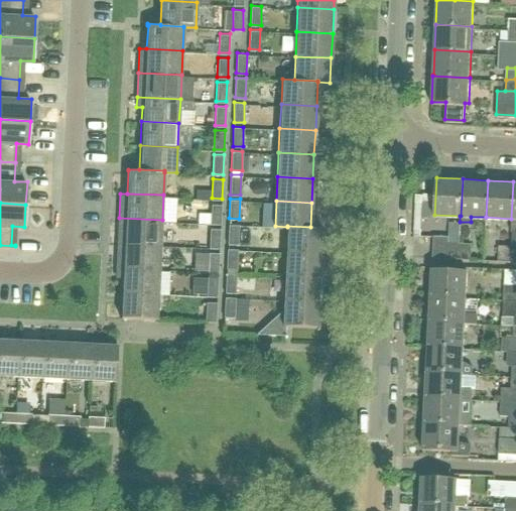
[(220,223),(221,204),(211,203),(210,222),(220,223)]
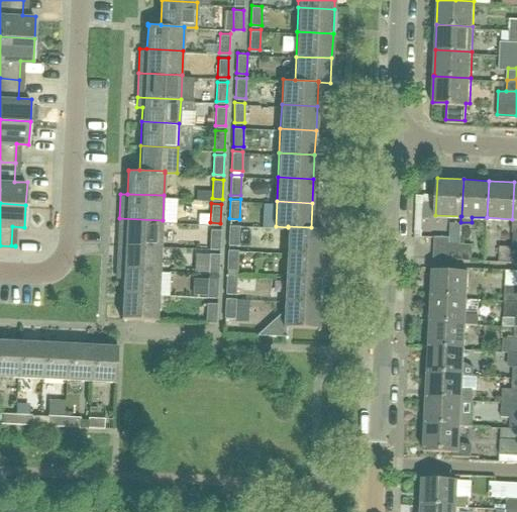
[(161,244),(163,220),(119,218),(118,242),(161,244)]
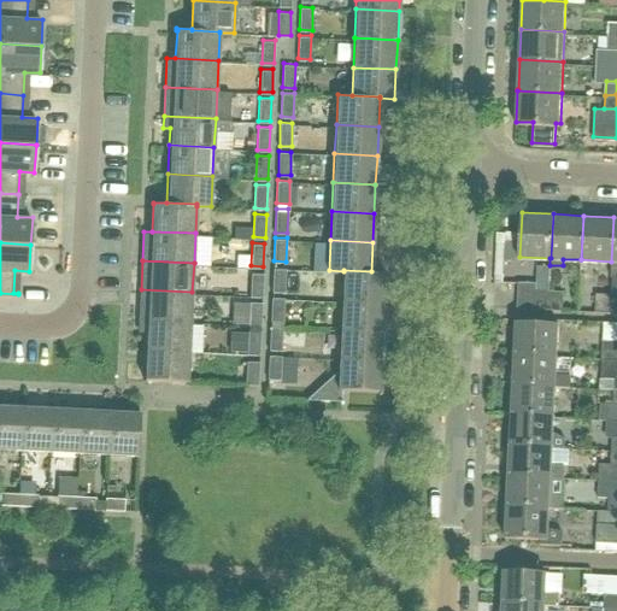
[(274,266),(272,291),(285,291),(286,268),(274,266)]
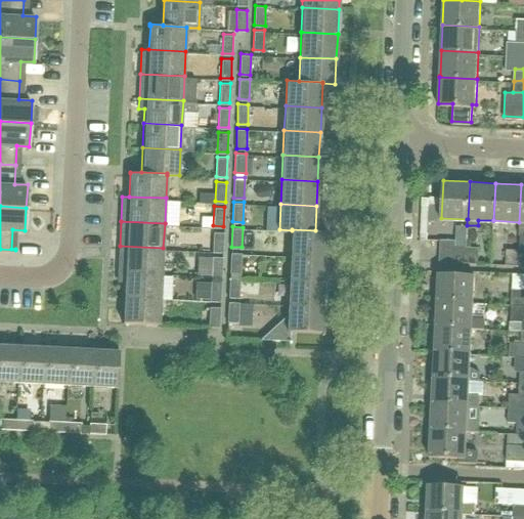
[(292,230),(291,254),(326,256),(328,230),(315,230),(292,229),(292,230)]
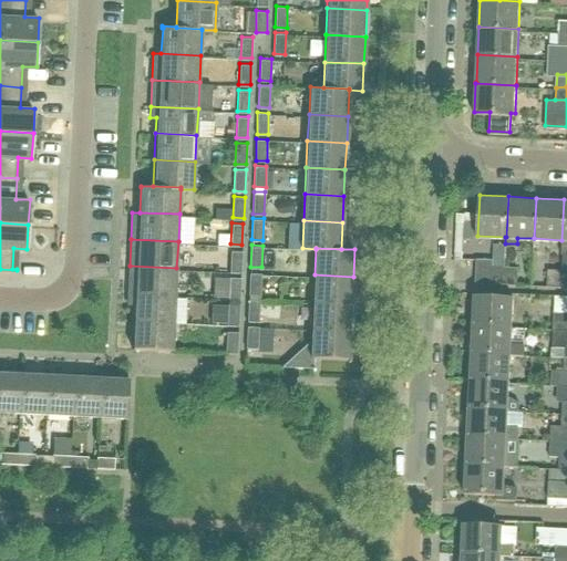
[(240,271),(241,250),(230,249),(229,270),(240,271)]
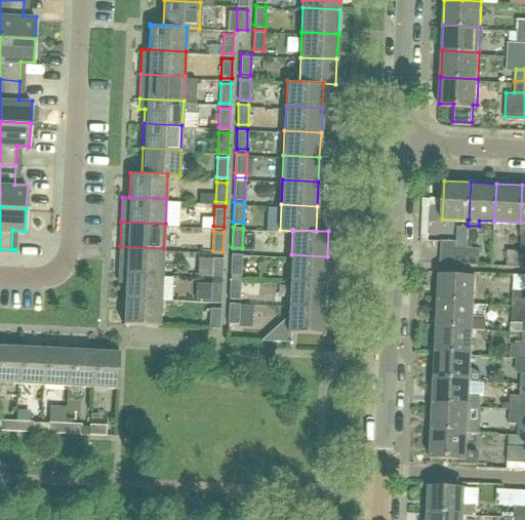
[(467,262),(468,245),(456,245),(456,238),(442,238),(441,261),(467,262)]
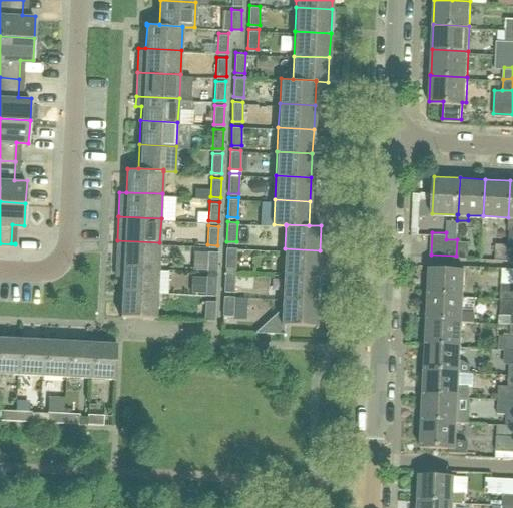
[(469,240),(457,239),(456,256),(468,257),(469,240)]
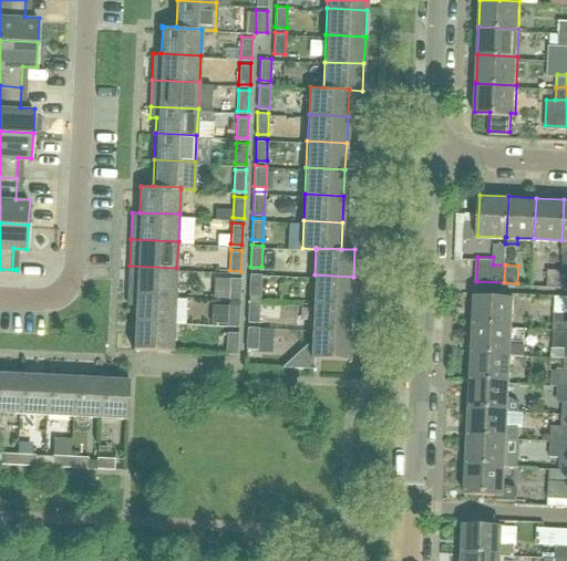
[(175,293),(176,268),(130,266),(127,291),(175,293)]
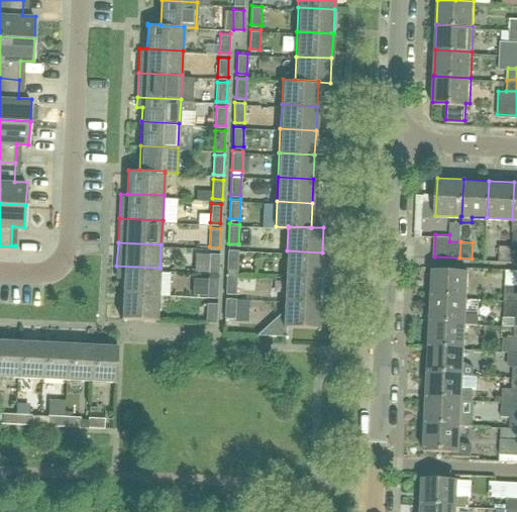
[(511,260),(511,244),(500,243),(499,260),(511,260)]
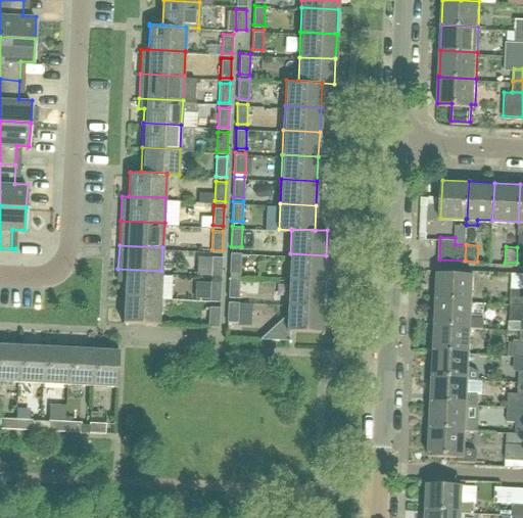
[(230,250),(229,271),(239,271),(240,251),(230,250)]
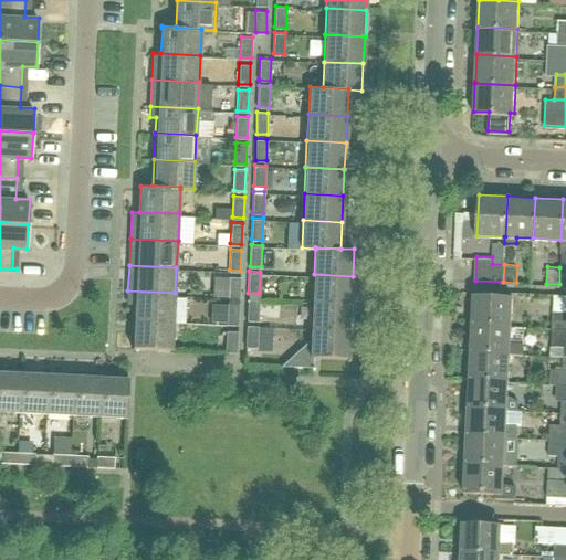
[(228,296),(239,297),(240,275),(229,274),(228,296)]
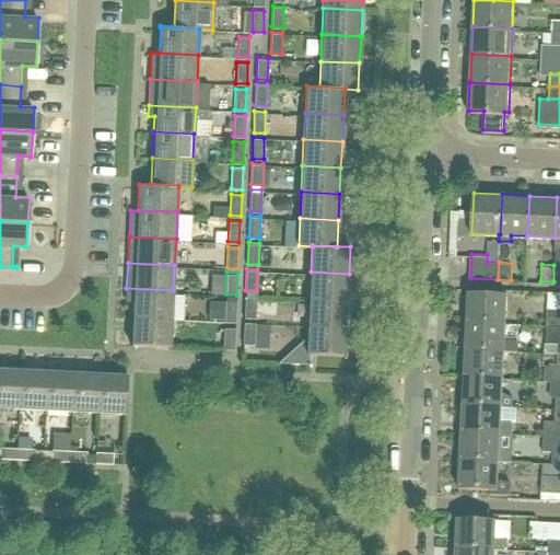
[(348,300),(349,274),(311,272),(308,299),(348,300)]
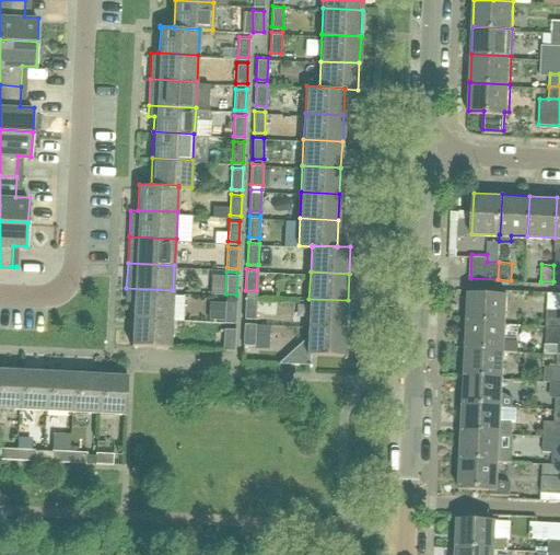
[(224,293),(224,284),(218,282),(214,286),(214,293),(224,293)]
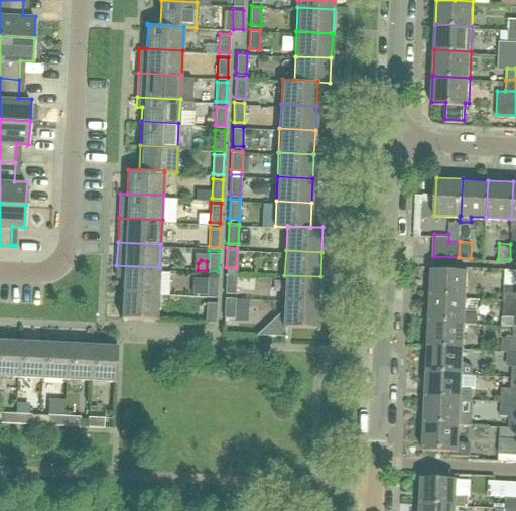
[(122,276),(122,289),(158,291),(159,267),(116,265),(116,276),(122,276)]
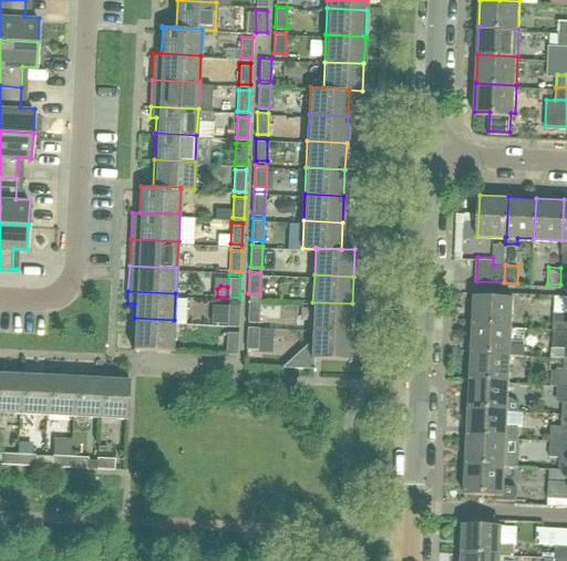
[(475,293),(473,322),(513,324),(514,295),(475,293)]
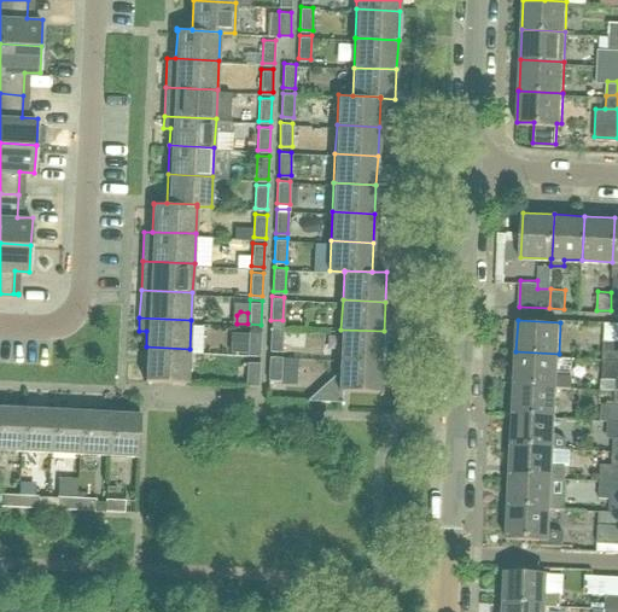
[(270,325),(269,349),(283,349),(283,326),(270,325)]
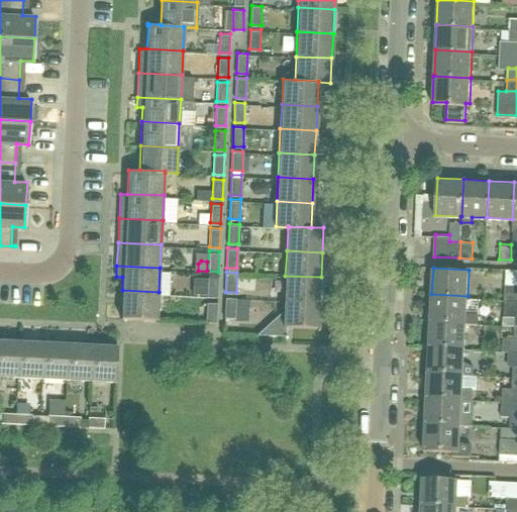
[(207,295),(217,296),(218,277),(208,276),(207,295)]
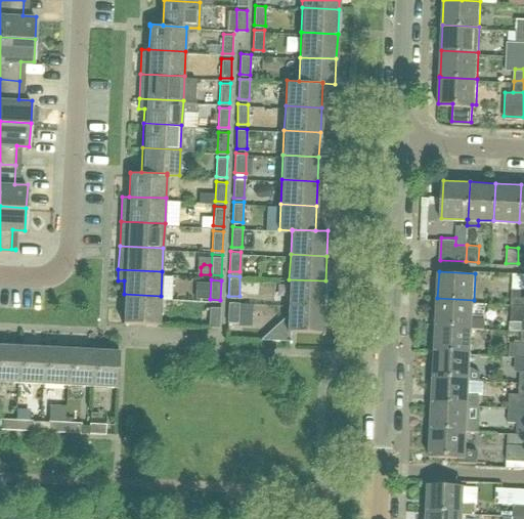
[(323,305),(325,280),(289,279),(288,304),(323,305)]
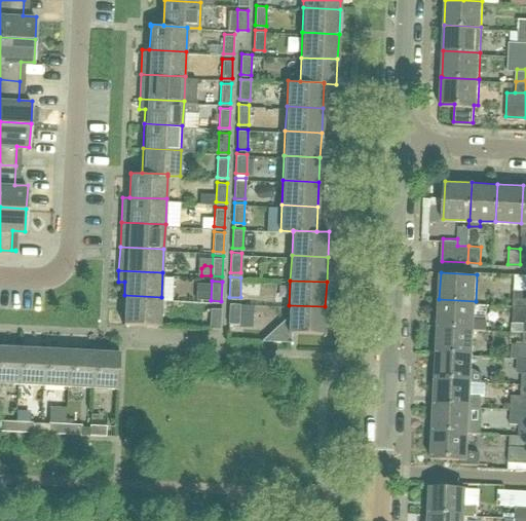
[(210,297),(211,283),(197,283),(197,297),(210,297)]
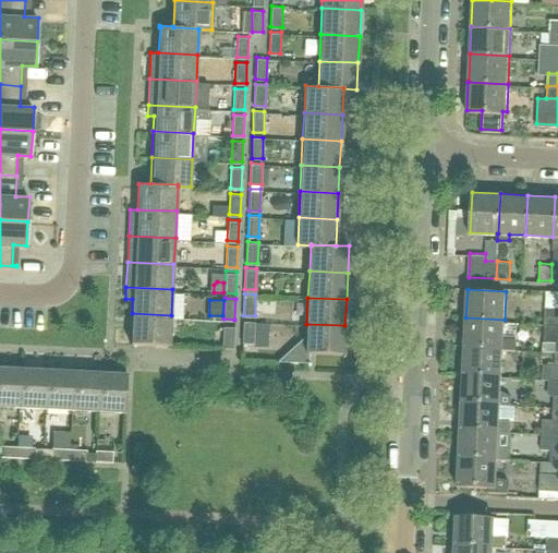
[(543,322),(557,322),(557,301),(557,308),(543,307),(543,322)]
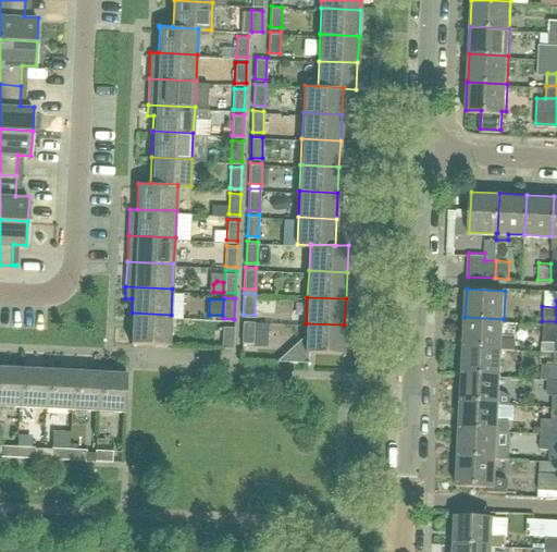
[(170,343),(171,315),(132,313),(130,341),(170,343)]
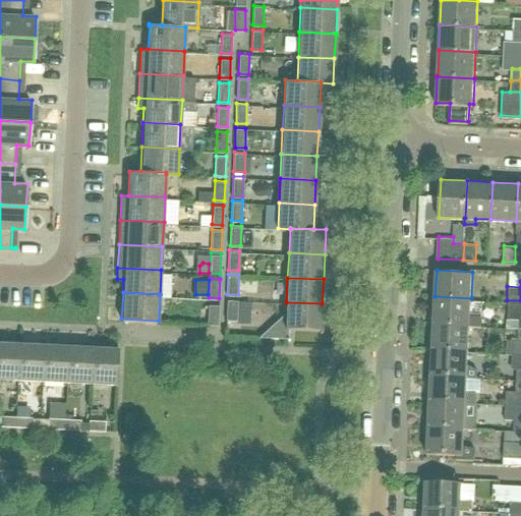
[(470,313),(471,298),(435,296),(433,323),(469,324),(480,324),(480,314),(470,313)]
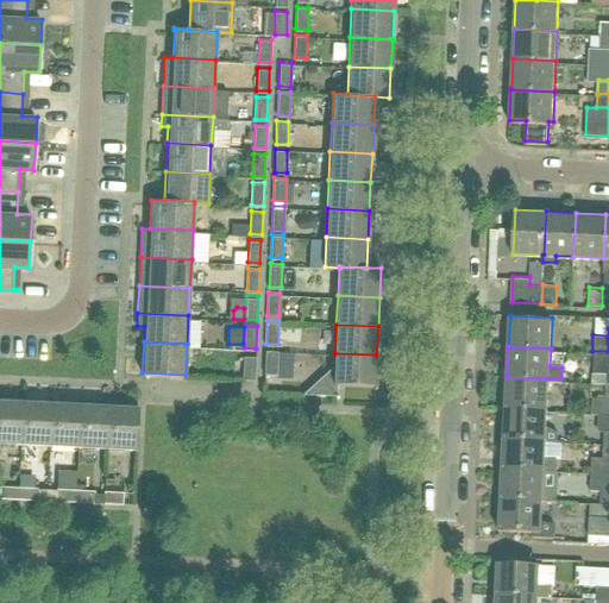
[(265,349),(264,372),(276,372),(277,349),(265,349)]
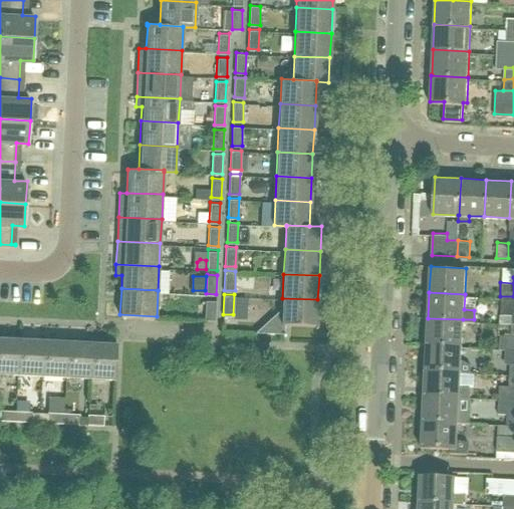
[(513,296),(500,296),(499,321),(512,322),(512,323),(513,322),(513,296)]
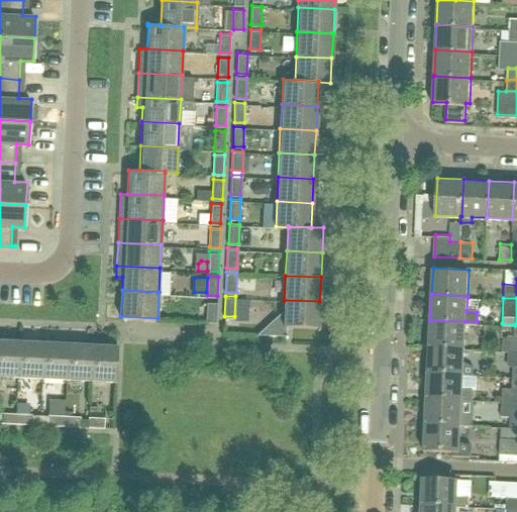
[(318,328),(319,301),(284,300),(284,309),(259,331),(256,331),(256,333),(285,334),(285,324),(317,326),(317,328),(318,328)]
